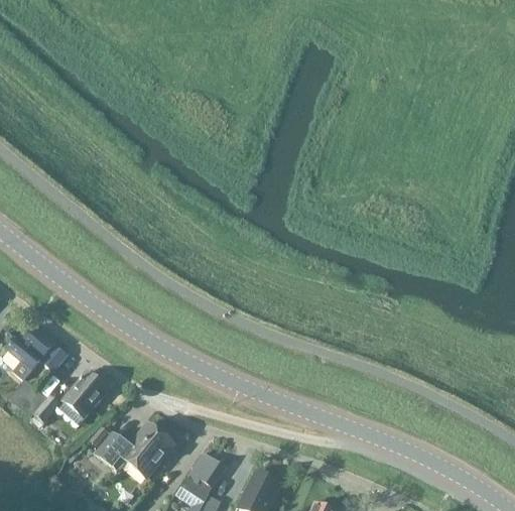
[(14,336),(5,346),(21,359),(13,369),(23,378),(39,359),(52,370),(67,353),(32,325),(20,340),(14,336)]
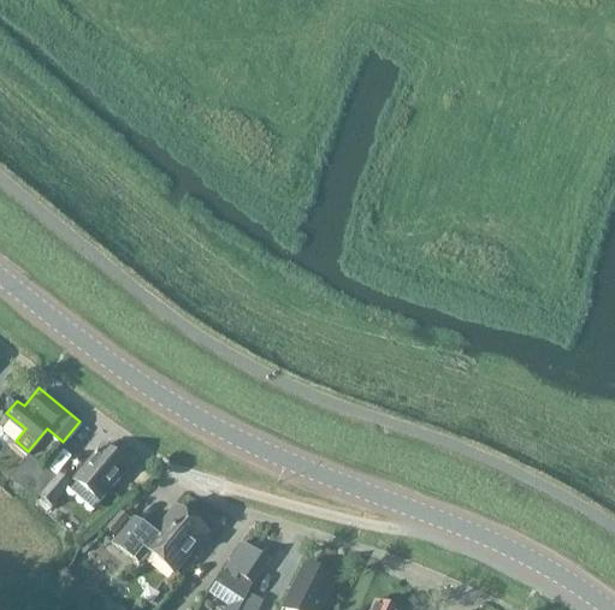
[(101,498),(130,463),(105,442),(76,477),(101,498)]
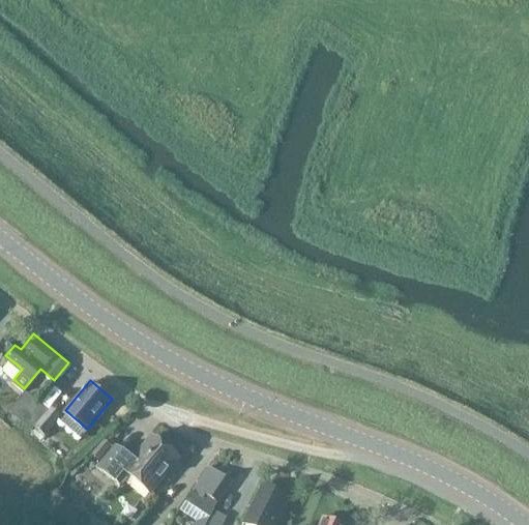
[(46,434),(63,414),(51,405),(49,408),(34,424),(46,434)]
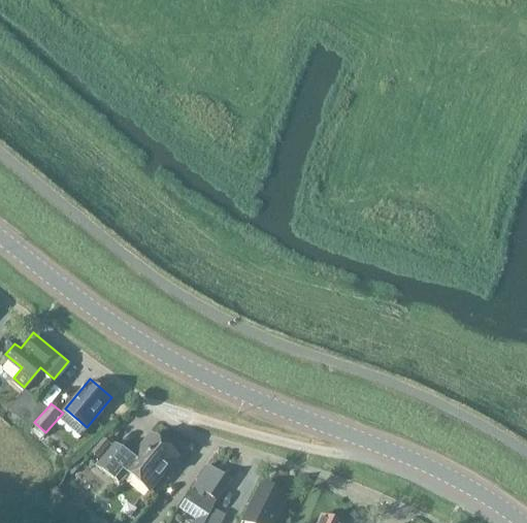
[(151,487),(177,453),(152,432),(133,455),(117,442),(100,462),(121,480),(129,469),(151,487)]
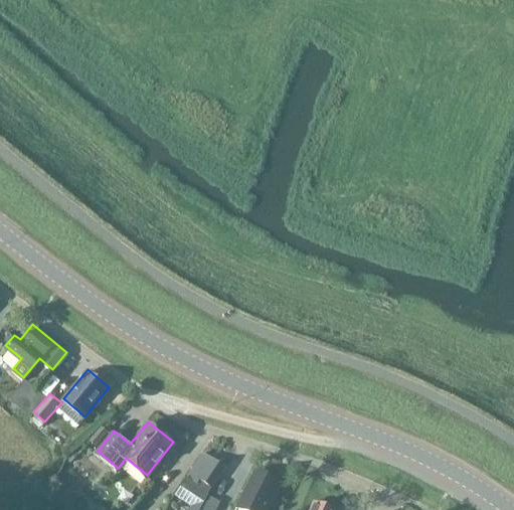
[(211,485),(225,464),(203,450),(187,475),(199,483),(202,479),(211,485)]
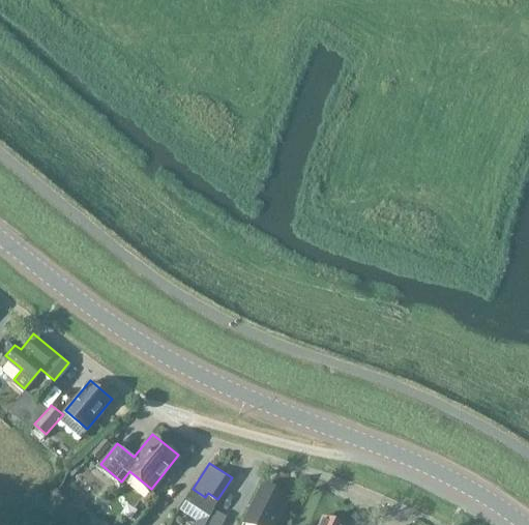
[(262,483),(243,520),(253,524),(273,524),(288,496),(262,483)]
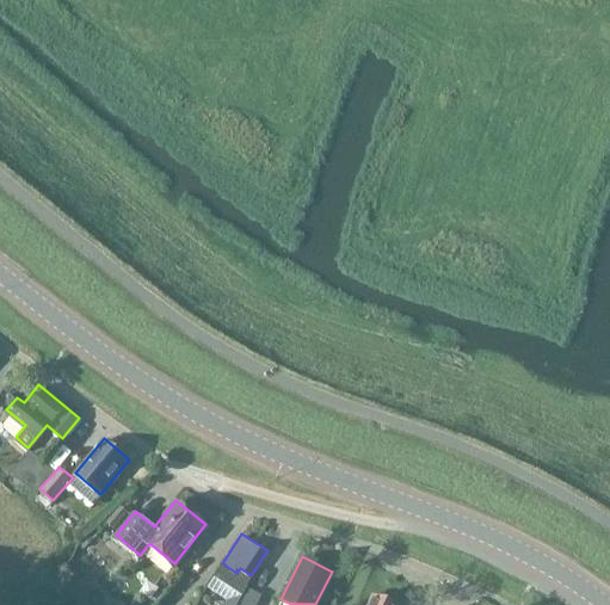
[(254,604),(262,592),(246,585),(235,604),(254,604)]
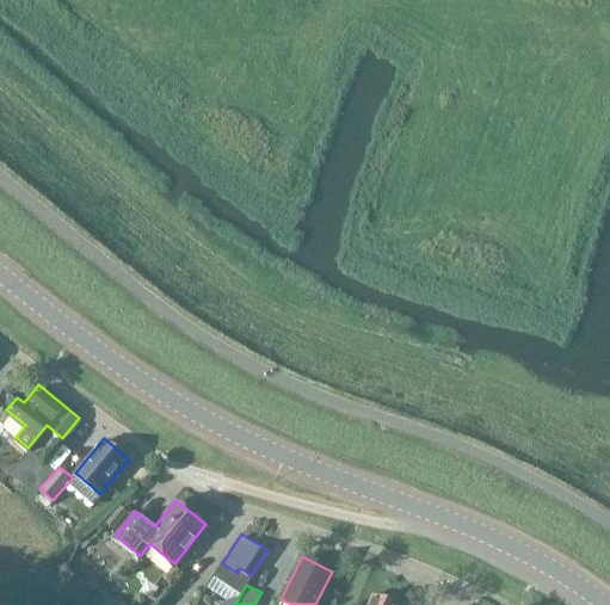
[(402,604),(374,591),(365,604),(402,604)]
